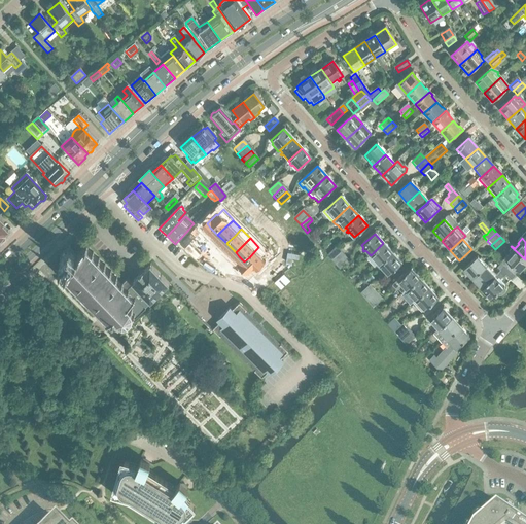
[(392,253),(383,243),(371,255),(373,257),(371,259),(373,260),(375,259),(379,265),(392,253)]
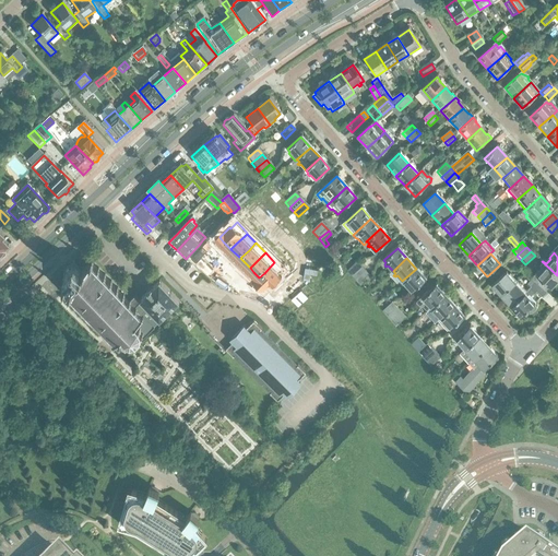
[(543,264),(542,265),(539,268),(541,270),(536,275),(551,290),(557,281),(557,275),(542,261),(541,262),(543,264)]
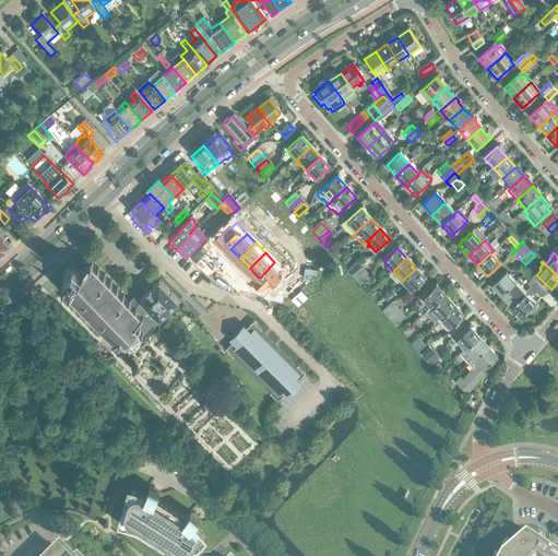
[(259,278),(258,279),(269,288),(274,283),(275,283),(276,285),(287,274),(274,262),(264,273),(259,278)]
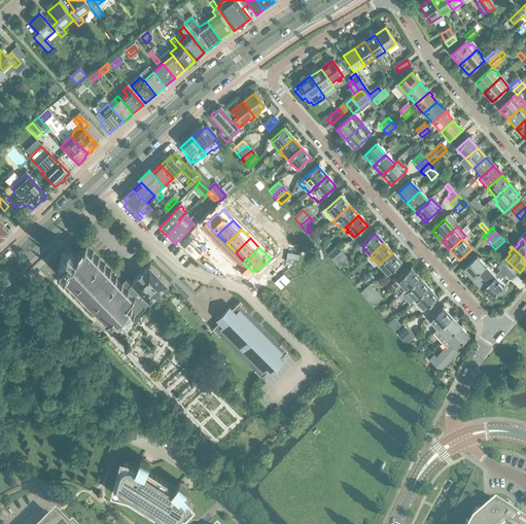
[(330,262),(340,253),(336,249),(326,257),(330,262)]
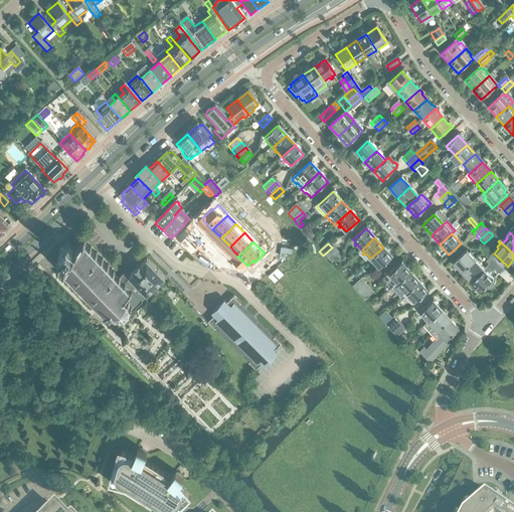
[(68,260),(58,269),(94,305),(119,280),(84,244),(74,253),(67,245),(60,251),(68,260)]
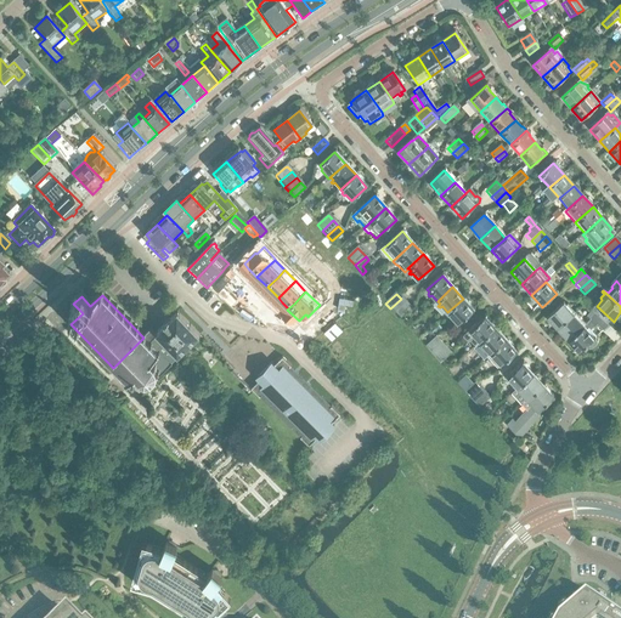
[(406,304),(401,299),(390,309),(395,315),(406,304)]
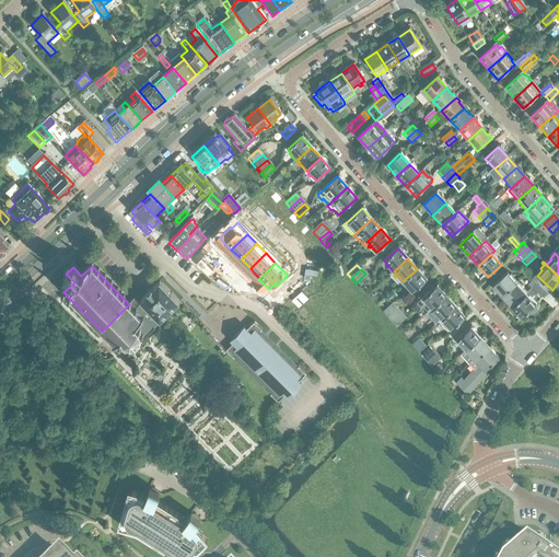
[(417,269),(403,281),(399,285),(403,288),(404,286),(406,288),(407,287),(412,292),(427,280),(417,269)]
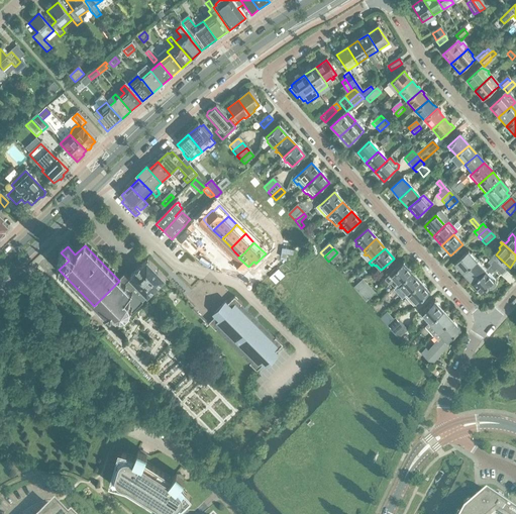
[(341,258),(337,252),(328,262),(332,266),(341,258)]
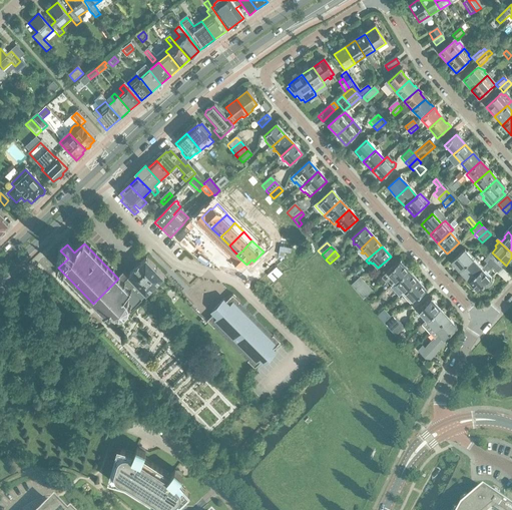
[(460,273),(472,262),(468,257),(469,255),(468,252),(466,255),(464,251),(451,263),(460,273)]
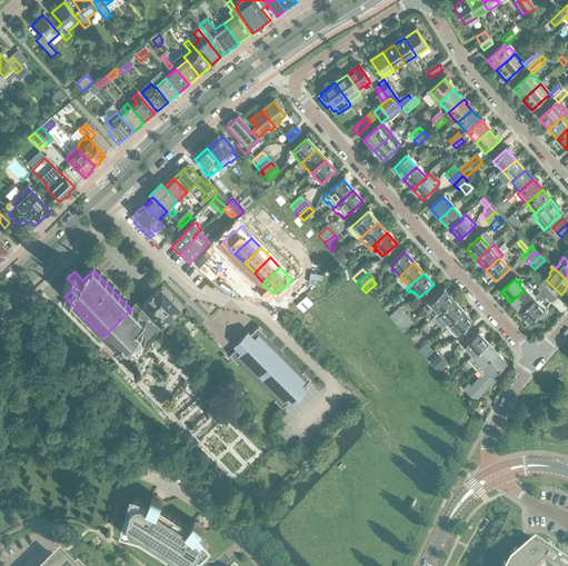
[(524,290),(510,303),(520,314),(546,290),(541,286),(537,291),(540,294),(534,300),(528,295),(530,294),(528,291),(527,293),(524,290)]
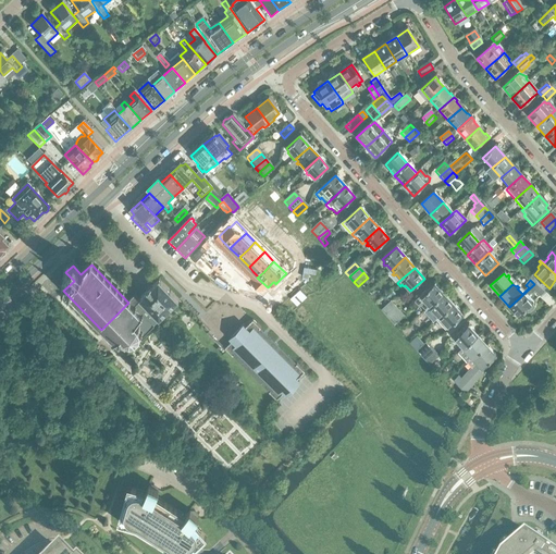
[(128,303),(101,330),(108,336),(103,340),(116,354),(121,349),(122,352),(122,351),(124,353),(131,347),(124,341),(130,344),(137,343),(178,302),(159,281),(139,300),(135,296),(131,300),(128,303)]
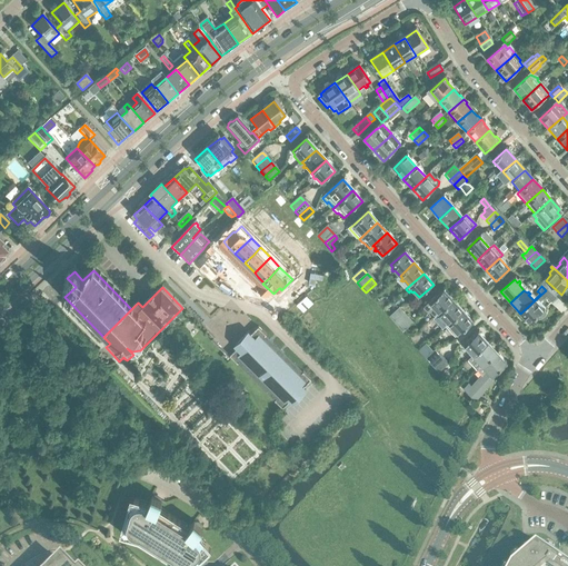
[(439,315),(454,301),(444,290),(424,308),(428,314),(430,314),(435,318),(439,315)]
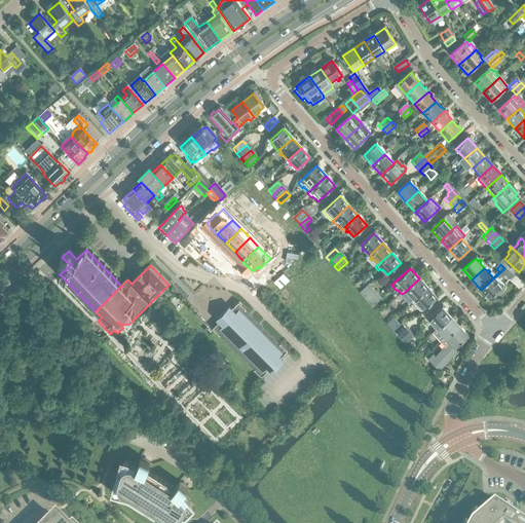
[(504,268),(481,290),(489,300),(495,294),(498,297),(500,296),(503,294),(504,291),(501,289),(502,288),(497,283),(498,282),(497,279),(495,281),(494,278),(497,275),(500,279),(504,276),(511,282),(514,276),(504,268)]
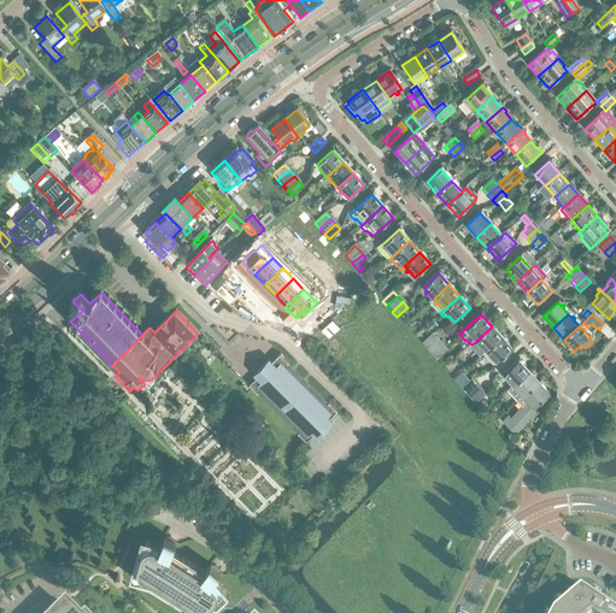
[(330,320),(320,331),(327,340),(338,329),(330,320)]
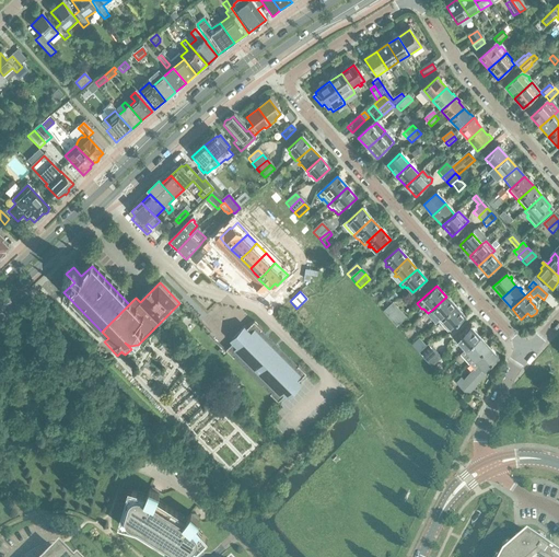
[(446,297),(432,310),(442,320),(455,308),(446,297)]
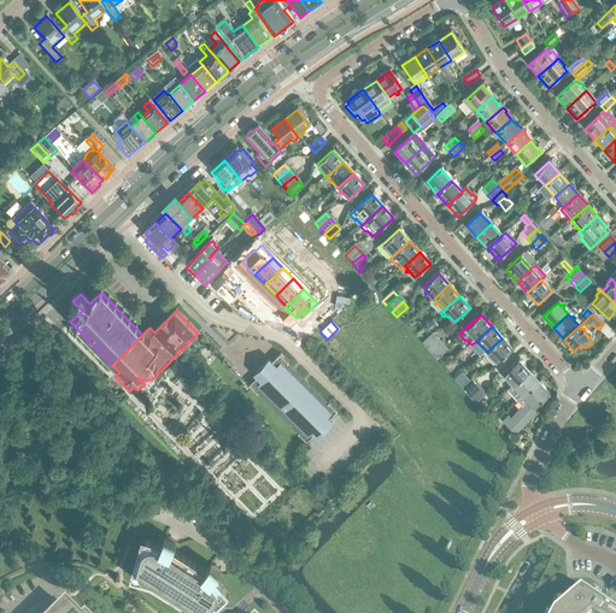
[(426,351),(438,341),(433,336),(422,346),(426,351)]
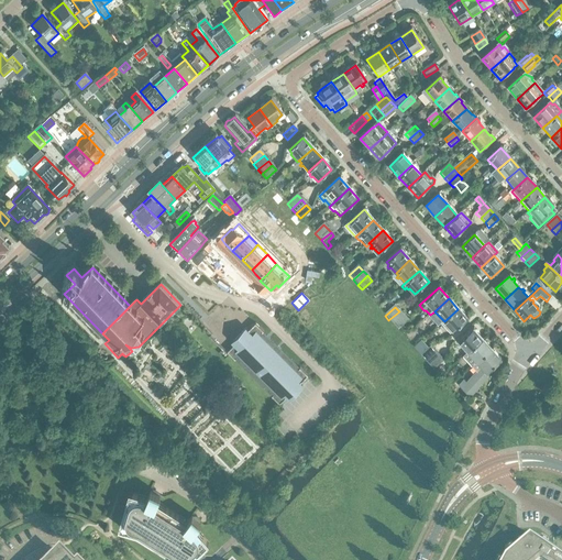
[(467,319),(458,309),(444,321),(447,324),(445,326),(447,327),(448,326),(453,332),(467,319)]
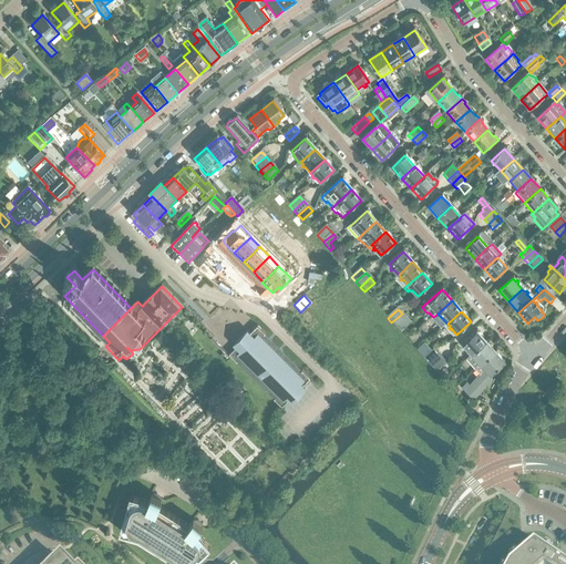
[(402,314),(391,322),(397,328),(407,319),(402,314)]
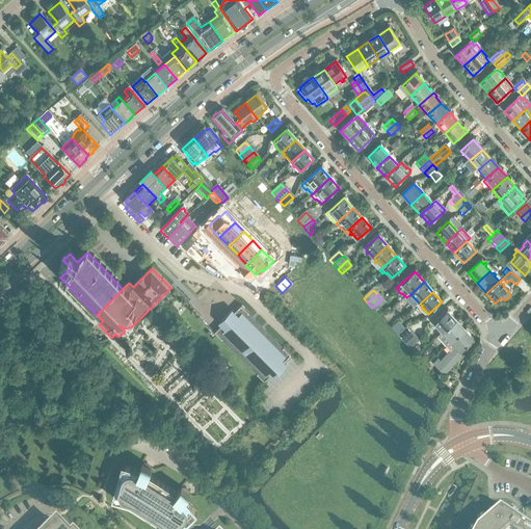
[(386,303),(381,299),(372,308),(375,312),(386,303)]
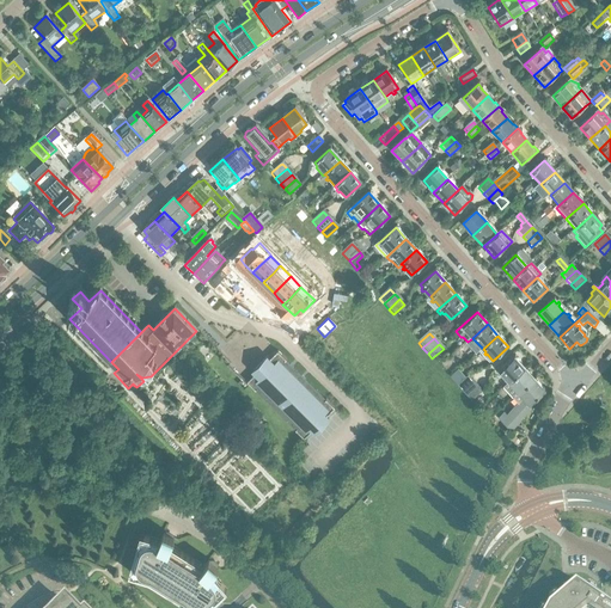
[(304,441),(311,434),(313,436),(330,421),(327,418),(334,410),(325,401),(286,362),(277,354),(269,361),(267,357),(251,374),(254,376),(246,384),(255,393),(295,433),(294,433),(304,441)]
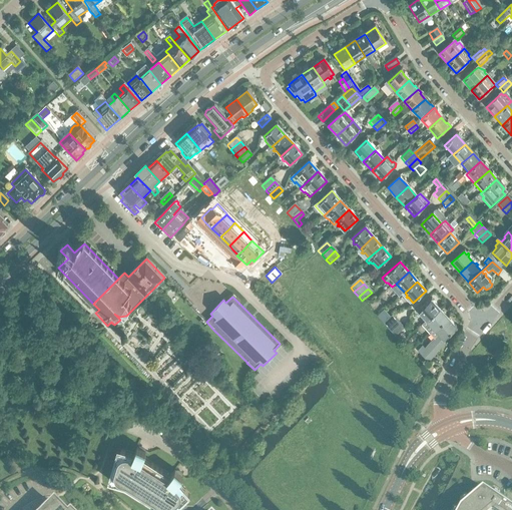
[(427,322),(439,310),(431,301),(418,312),(420,315),(419,316),(420,318),(422,316),(427,322)]
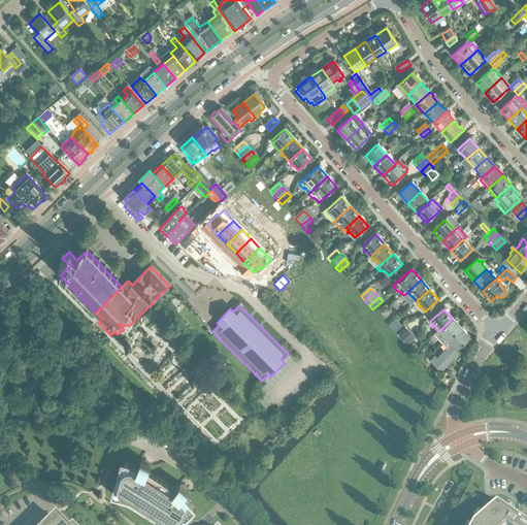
[(452,319),(439,331),(433,336),(442,346),(461,329),(452,319)]
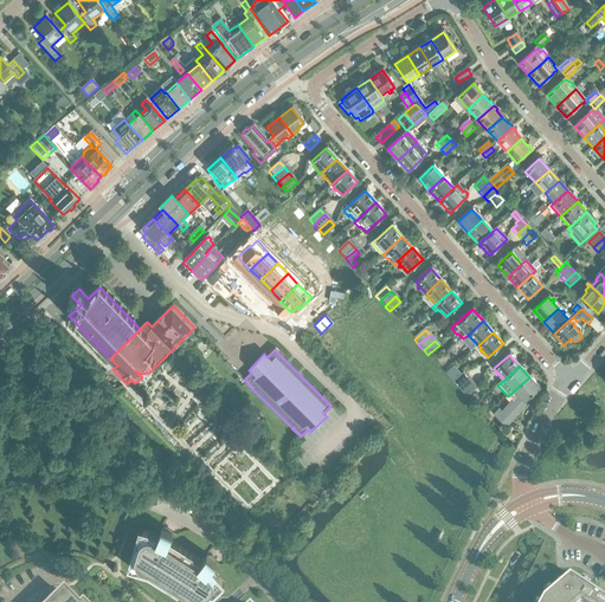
[(457,388),(468,379),(463,374),(452,383),(457,388)]
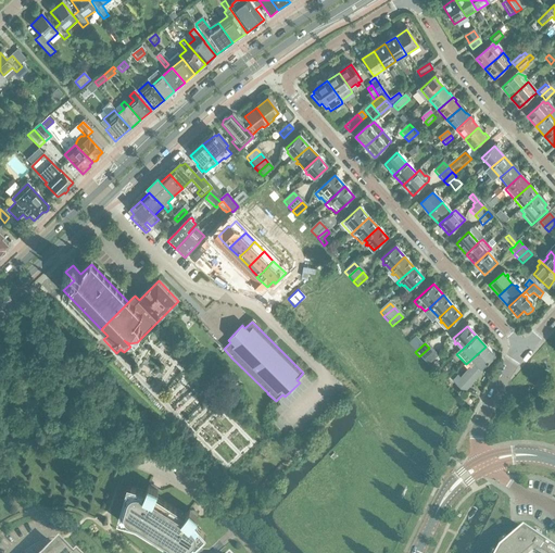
[(486,347),(466,364),(469,368),(459,379),(457,377),(452,382),(465,394),(488,368),(486,366),(495,357),(486,347)]
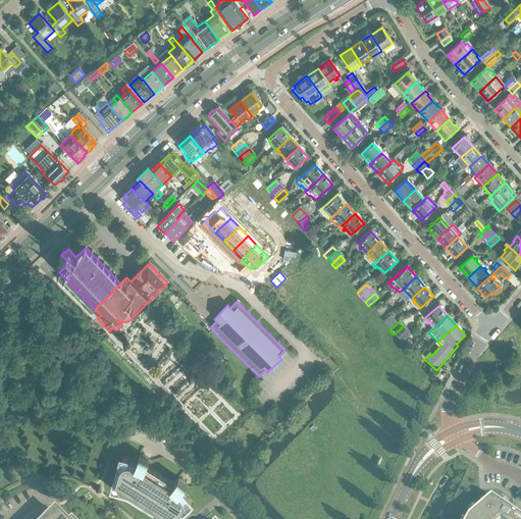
[(407,331),(403,326),(394,334),(398,340),(407,331)]
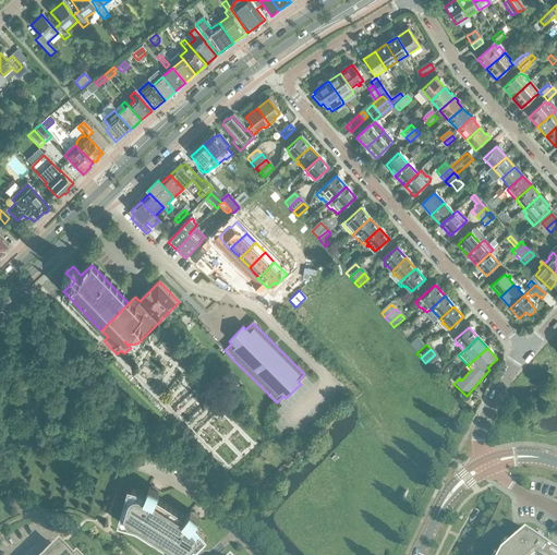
[(439,359),(435,354),(425,363),(430,368),(439,359)]
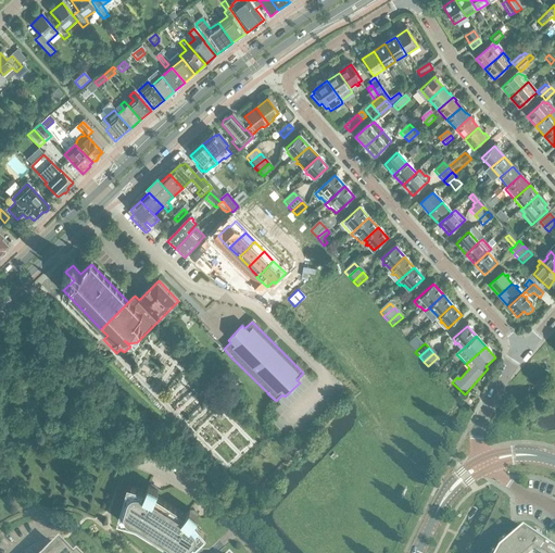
[(221,404),(229,413),(235,407),(226,399),(221,404)]
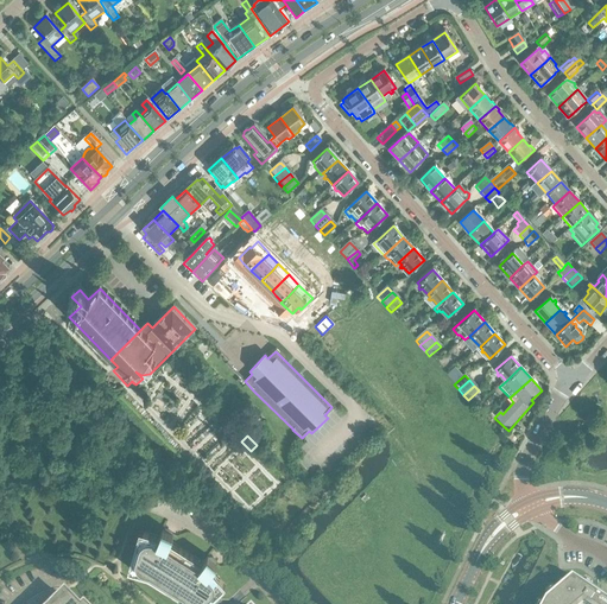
[(164,587),(185,554),(170,544),(172,538),(171,536),(171,535),(164,531),(163,533),(162,532),(158,539),(139,534),(128,572),(137,574),(146,580),(157,584),(164,587)]
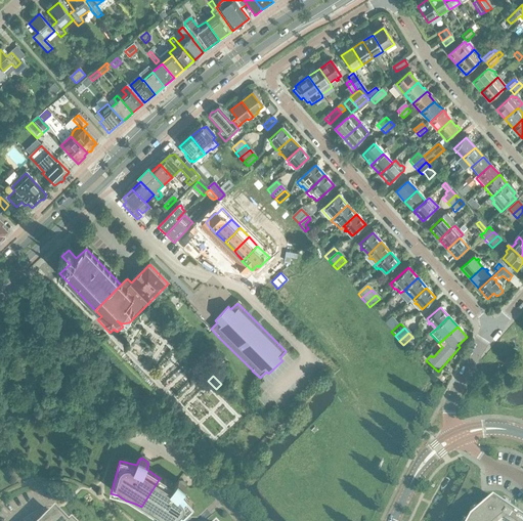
[(174,487),(160,478),(141,507),(147,511),(155,518),(158,520),(178,520),(181,518),(184,514),(193,507),(182,493),(186,488),(185,488),(186,486),(180,482),(179,483),(178,482),(174,487)]
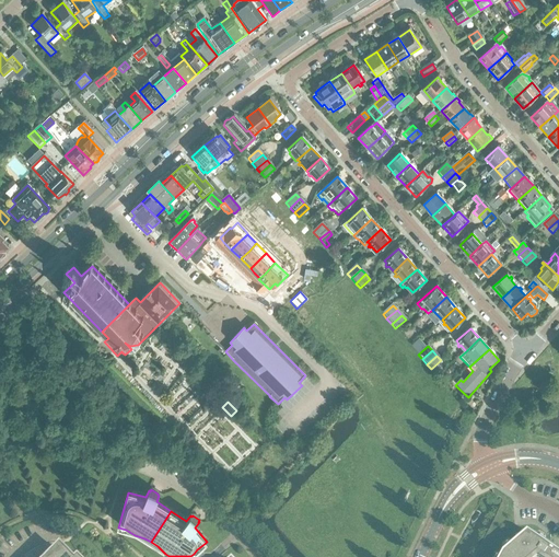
[(552,556),(526,538),(505,556),(552,556)]
